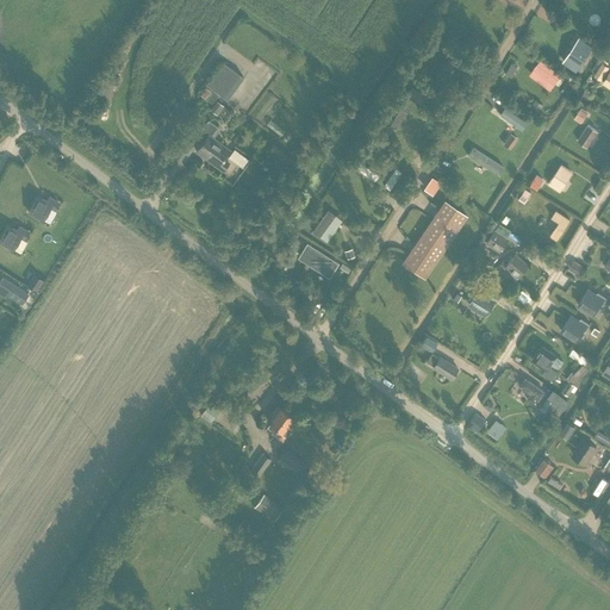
[(540,56),(531,66),(552,83),(560,74),(540,56)]
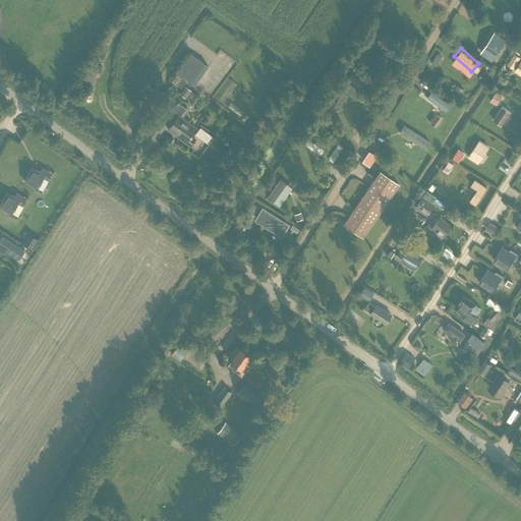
[(178,73),(193,84),(207,65),(192,54),(178,73)]
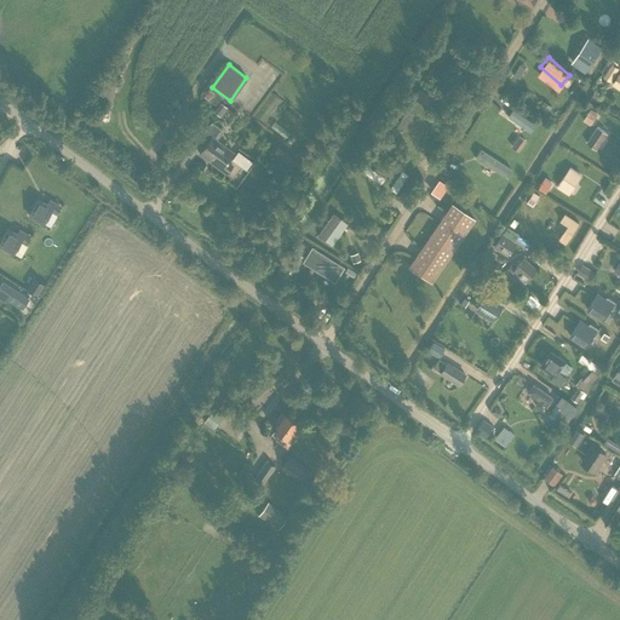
[(109,80),(99,87),(108,98),(118,91),(109,80)]
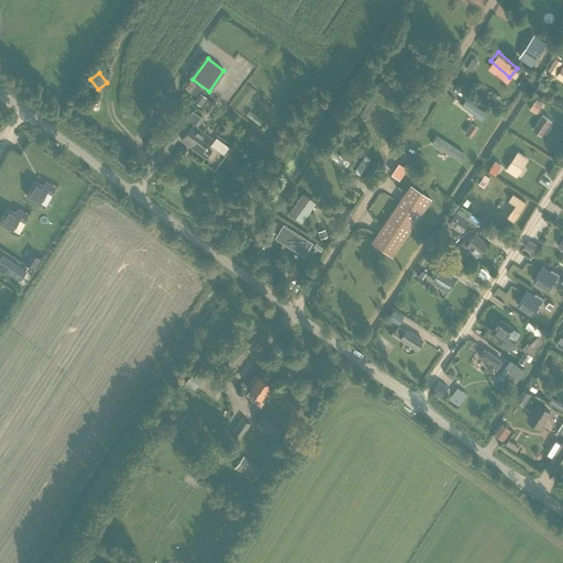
[(378,74),(371,86),(387,96),(395,85),(378,74)]
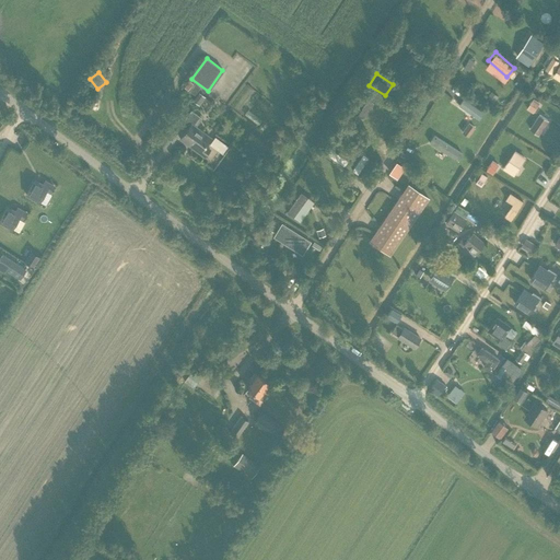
[(226,101),(234,91),(228,86),(220,96),(226,101)]
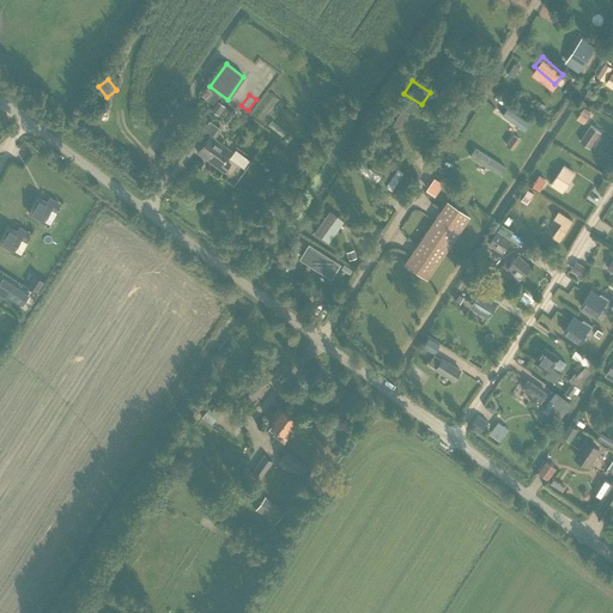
[(521,97),(517,103),(527,108),(529,102),(521,97)]
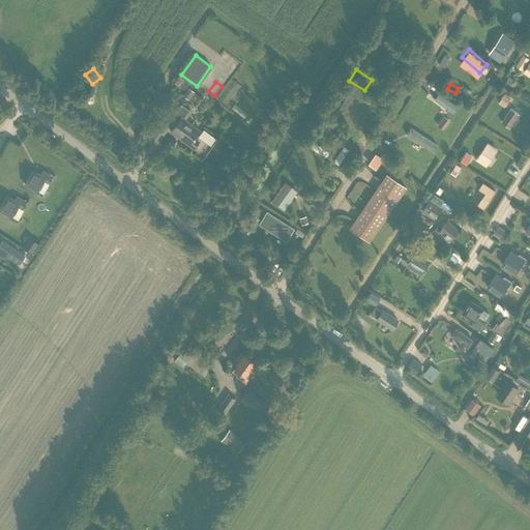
[(194,91),(188,87),(182,95),(187,99),(194,91)]
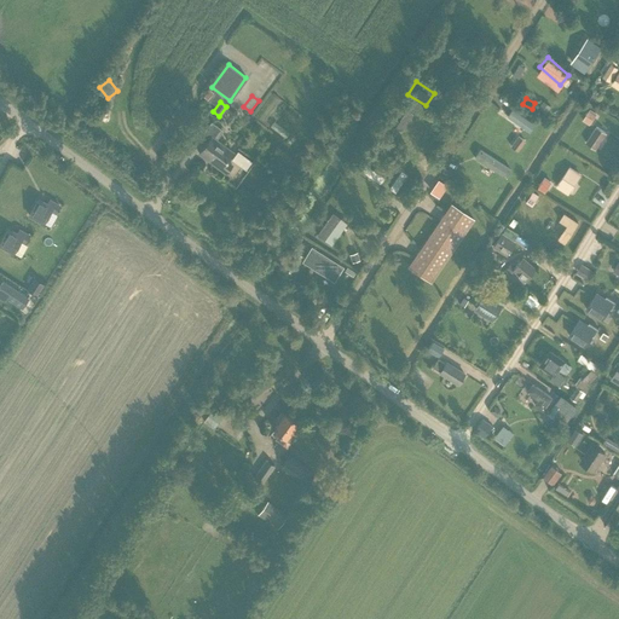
[(591,123),(595,110),(585,106),(582,120),(591,123)]
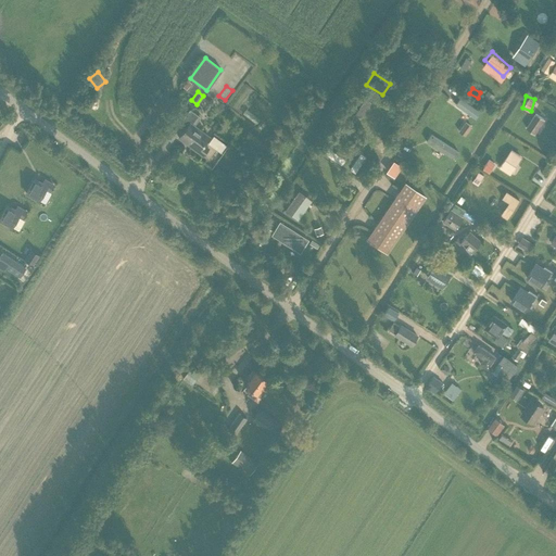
[(244,109),(241,114),(256,123),(260,117),(244,109)]
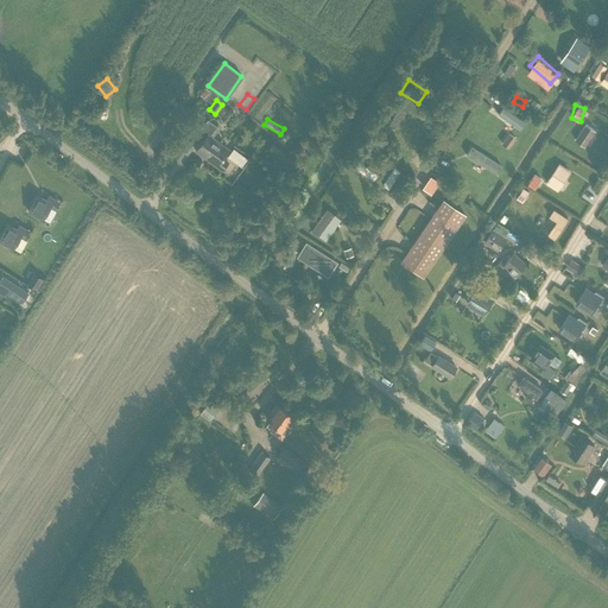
[(204,139),(196,152),(204,157),(204,156),(211,160),(210,162),(223,170),(228,162),(223,157),(228,149),(211,138),(219,128),(207,120),(196,134),(204,139)]
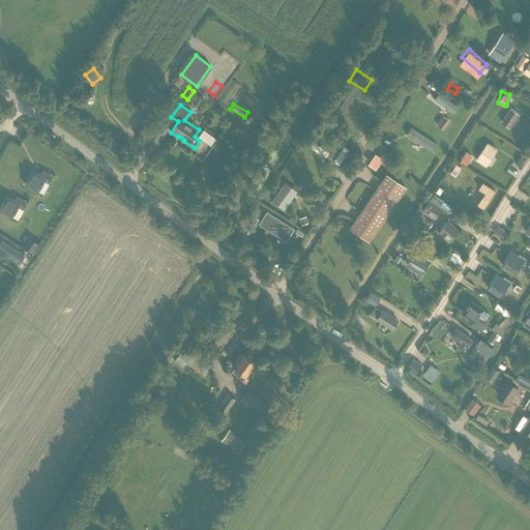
[(520,114),(510,108),(501,121),(510,127),(520,114)]
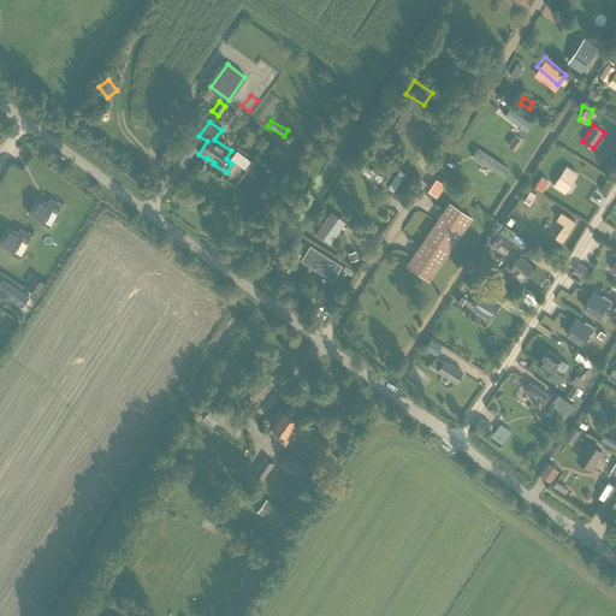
[(516,135),(508,144),(516,150),(523,141),(516,135)]
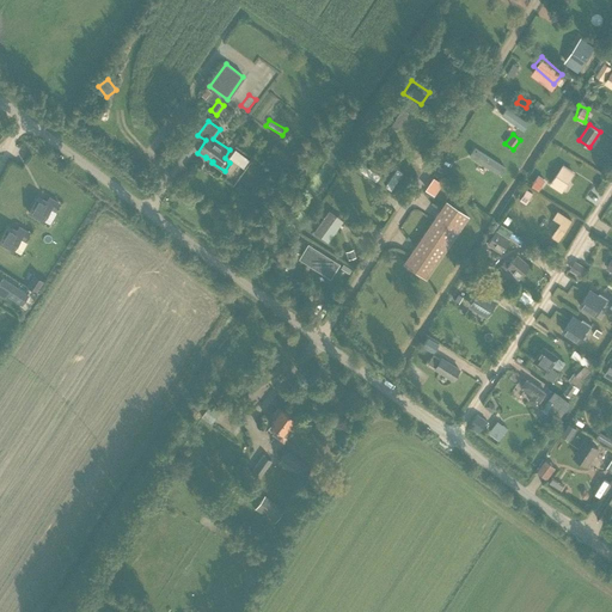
[(499,176),(506,166),(473,145),(466,154),(499,176)]
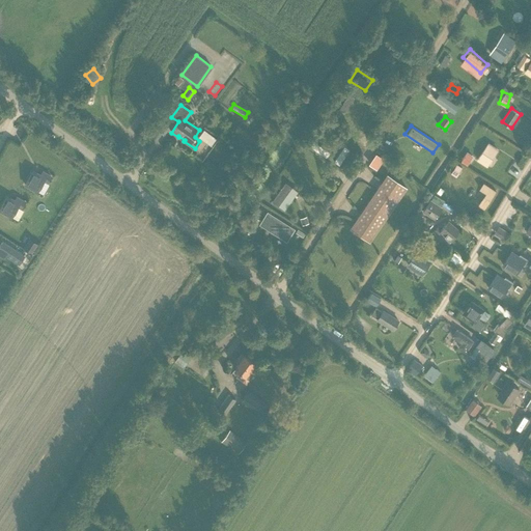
[(241,127),(235,134),(247,142),(252,136),(241,127)]
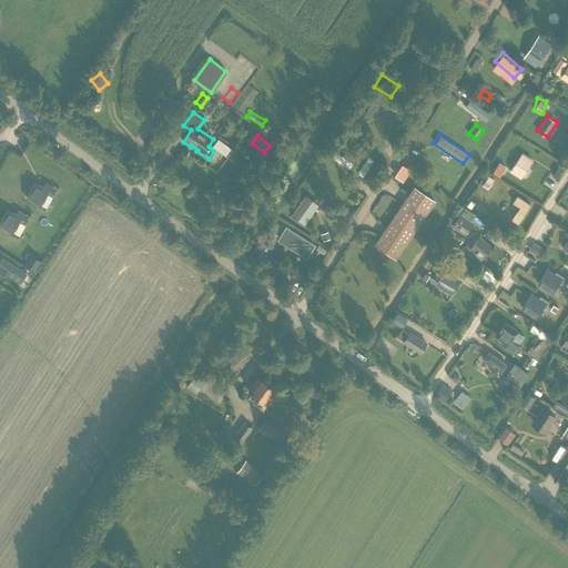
[(219,139),(212,146),(217,150),(223,142),(219,139)]
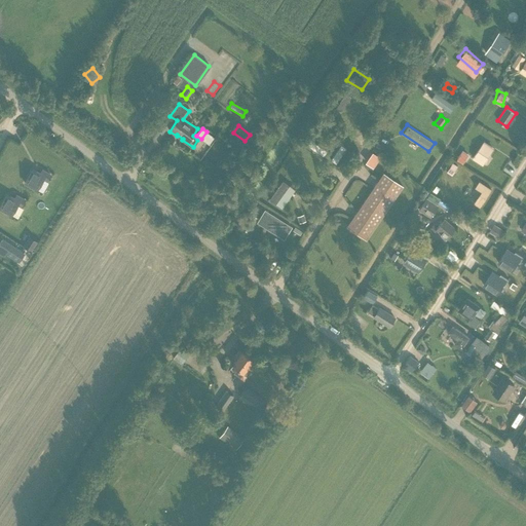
[(474,158),(481,163),(492,147),(484,142),(474,158)]
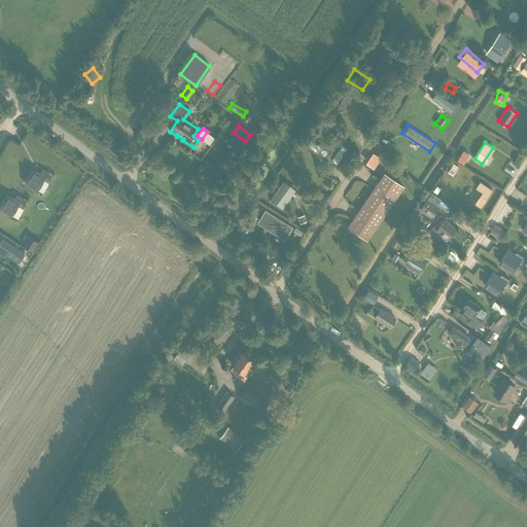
[(372,148),(363,157),(372,165),(380,154),(372,148)]
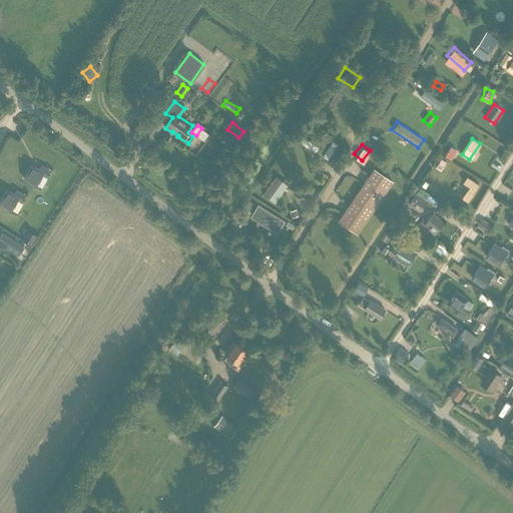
[(449,144),(444,153),(451,157),(456,147),(449,144)]
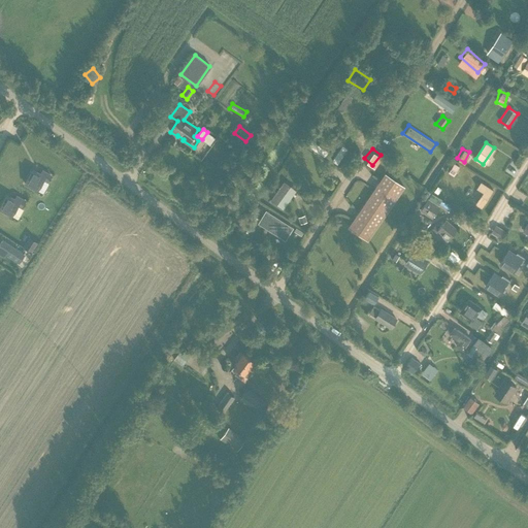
[(446,169),(452,173),(458,165),(452,161),(446,169)]
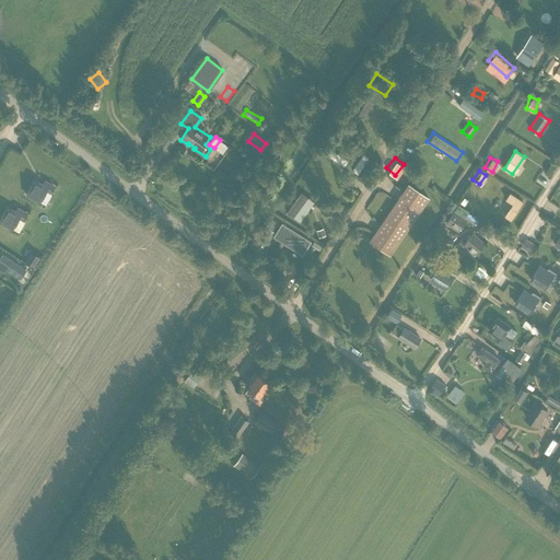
[(42,186),(33,182),(26,195),(39,201),(46,189),(49,191),(54,185),(45,181),(42,186)]
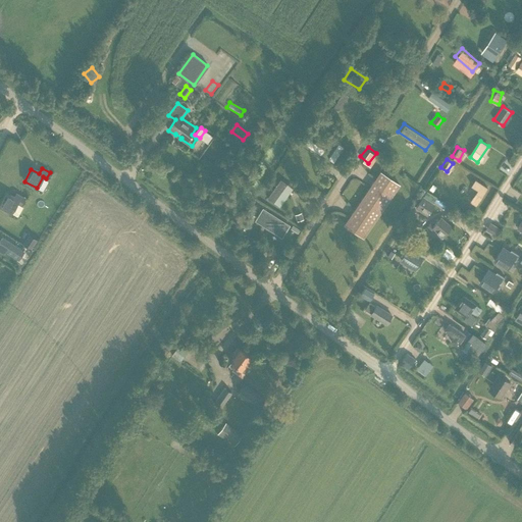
[(380,171),(344,224),(363,237),(400,185),(380,171)]
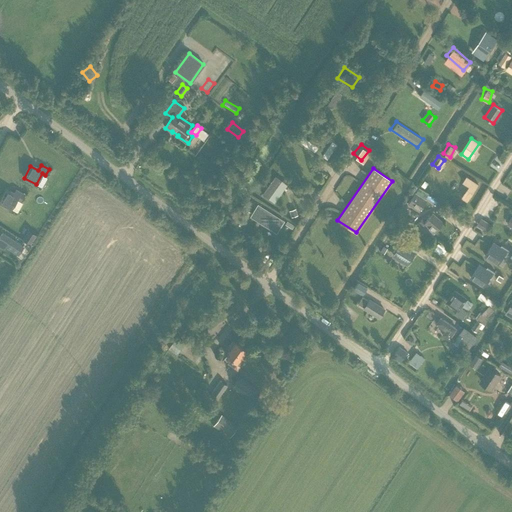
[(276,174),(263,194),(276,202),(289,183),(276,174)]
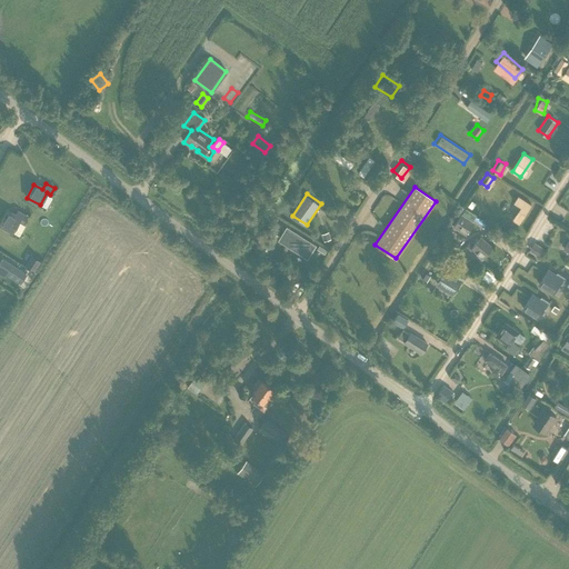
[(532,205),(518,195),(513,201),(521,207),(512,220),(519,225),(532,205)]
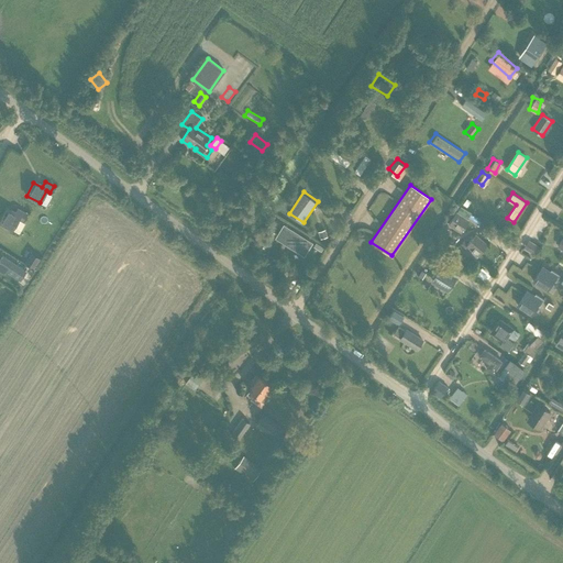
[(562,219),(562,210),(554,205),(550,211),(562,219)]
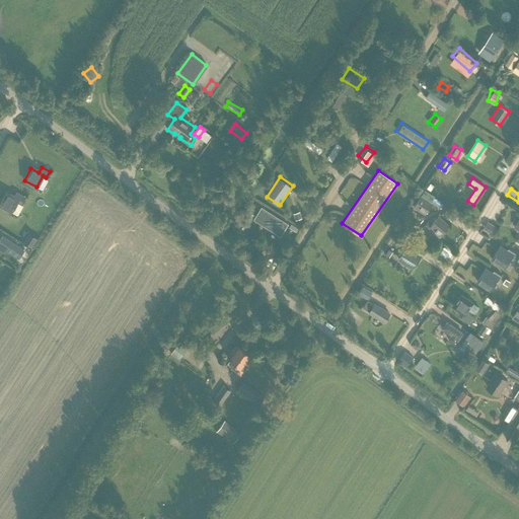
[(13,198),(6,194),(0,203),(0,206),(11,212),(17,201),(20,203),(24,197),(16,193),(13,198)]
